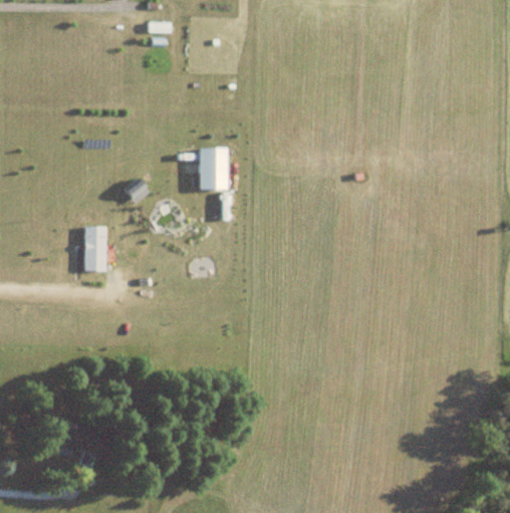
[(172,32),(171,22),(149,22),(149,33),(172,32)]
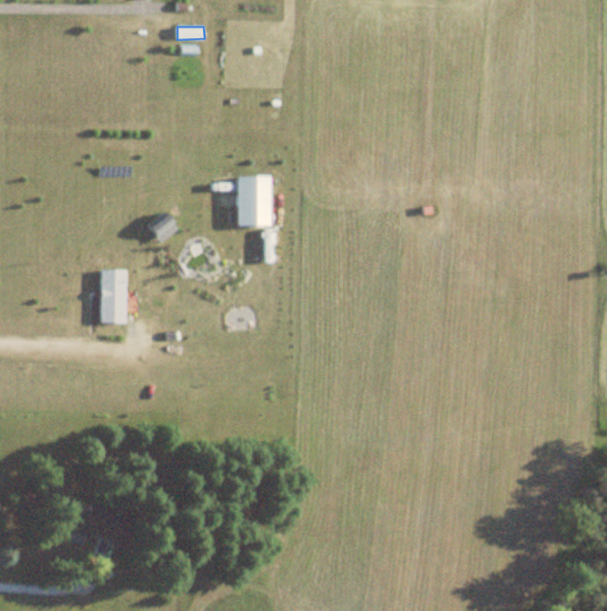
[(455,232),(455,213),(440,213),(440,232),(455,232)]
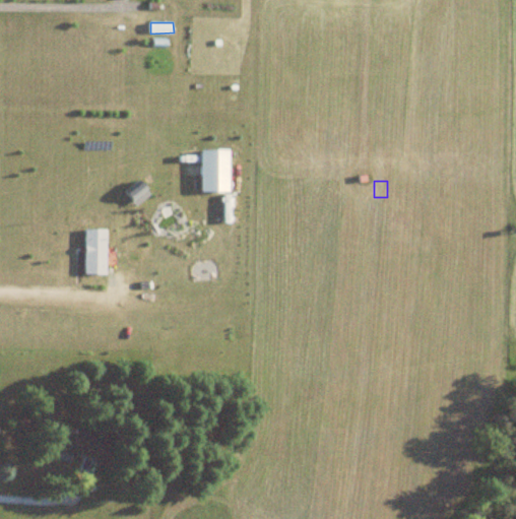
[(85,274),(107,274),(107,229),(85,229),(85,274)]
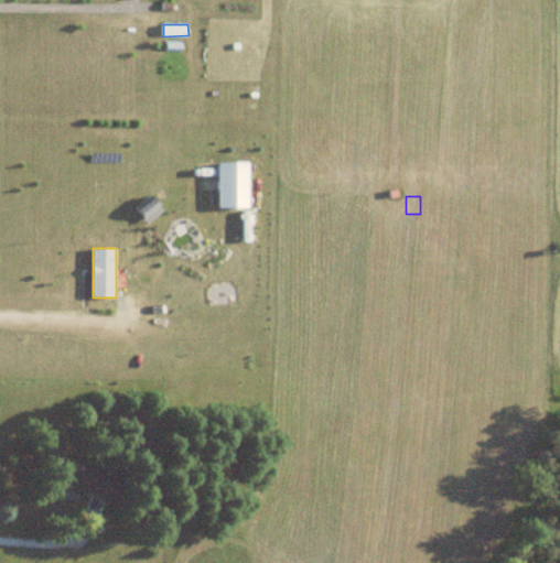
[(74,478),(109,505),(122,487),(86,462),(74,478)]
